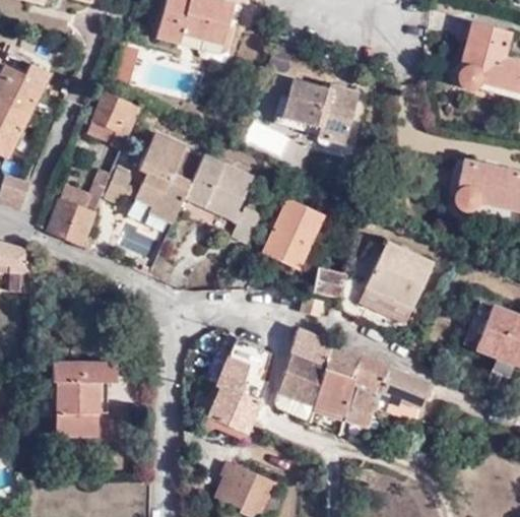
[(222,41),(232,0),(164,0),(156,35),(180,42),(183,31),(222,41)]
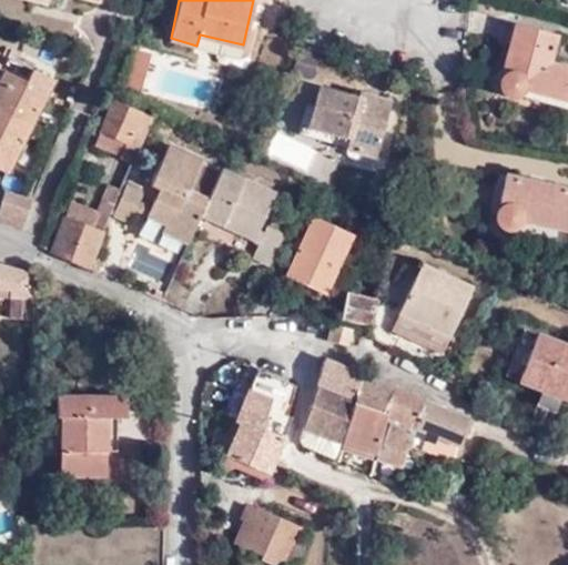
[(567,62),(557,60),(561,31),(520,21),(507,87),(514,97),(521,100),(528,97),(533,86),(567,93),(567,62)]
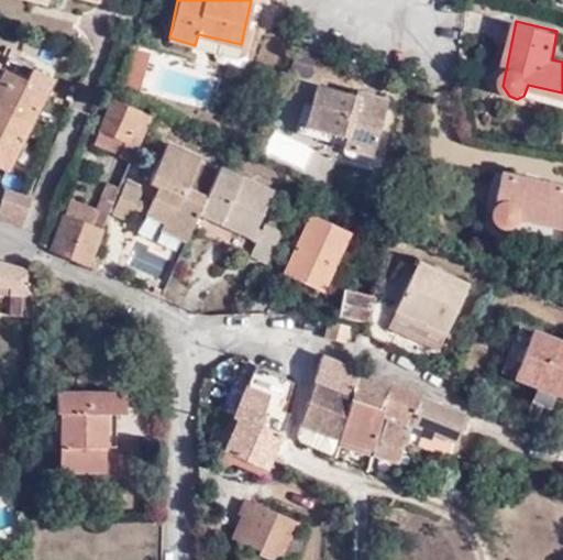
[(0,62),(0,63),(7,68),(0,81),(0,165),(10,171),(57,79),(20,59),(24,52),(11,44),(0,62)]
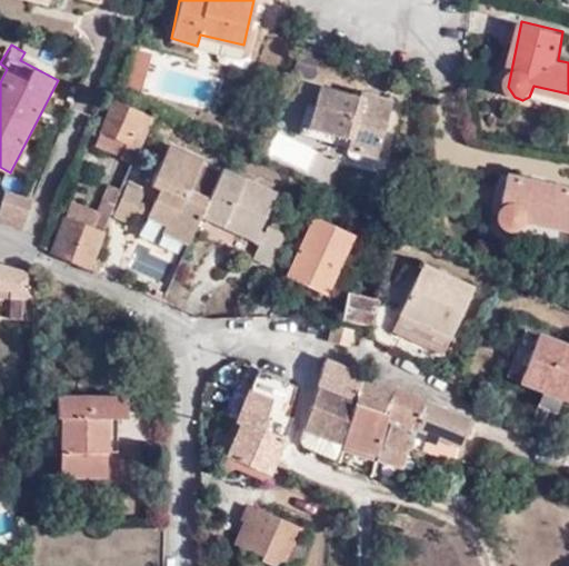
[(363,146),(382,150),(396,96),(372,89),(371,95),(330,83),(319,122),(366,136),(363,146)]
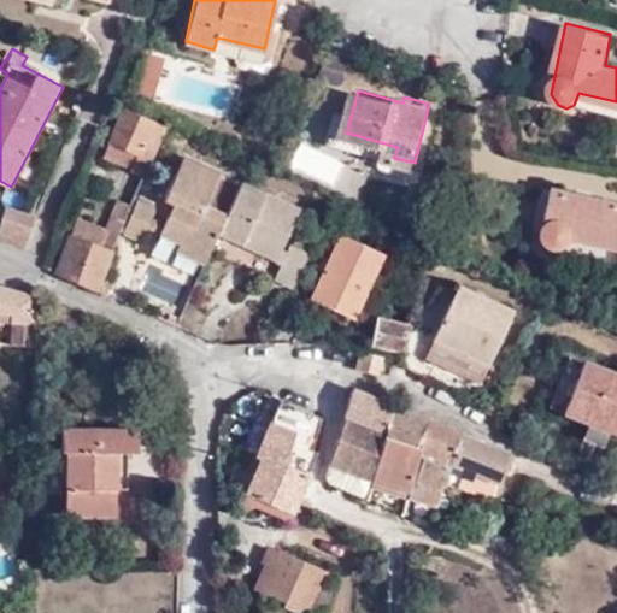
[(117,141),(154,159),(169,123),(133,105),(117,141)]
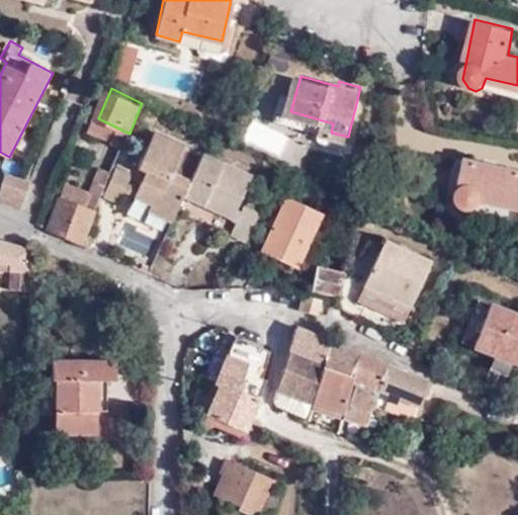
[(124,144),(130,134),(98,118),(93,130),(124,144)]
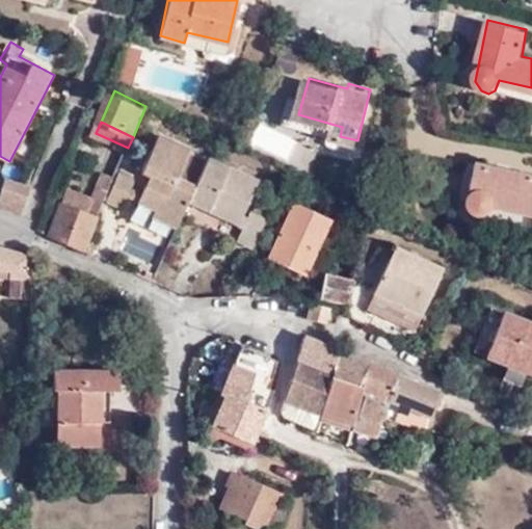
[(235,223),(239,214),(257,181),(206,158),(204,163),(192,188),(174,179),(185,155),(187,151),(156,136),(149,151),(140,169),(138,174),(148,178),(139,194),(135,202),(155,211),(152,217),(175,229),(187,202),(235,223)]
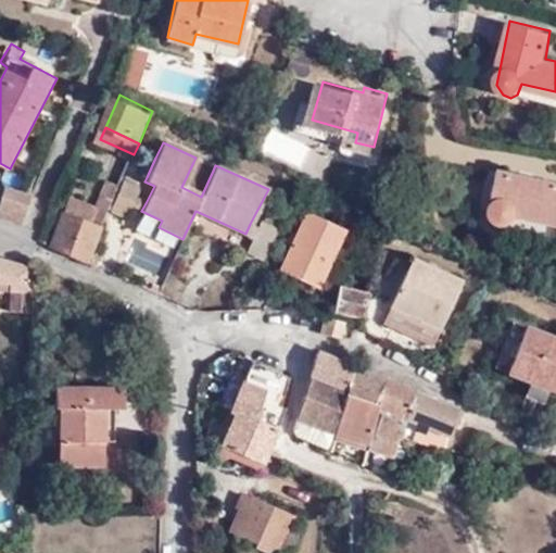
[(147,177),(155,158),(148,153),(139,173),(147,177)]
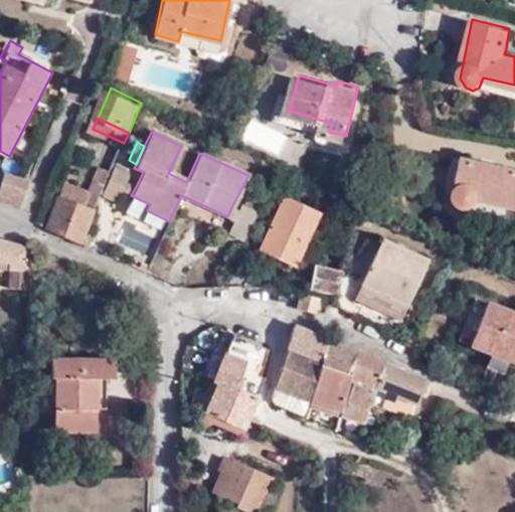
[(514,165),(465,149),(451,190),(455,199),(464,202),(470,200),(474,192),(514,206),(514,165)]
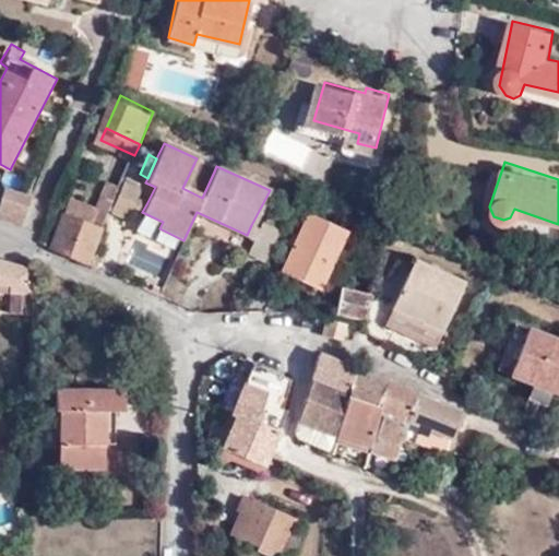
[(202,198),(214,172),(194,163),(182,188),(202,198)]
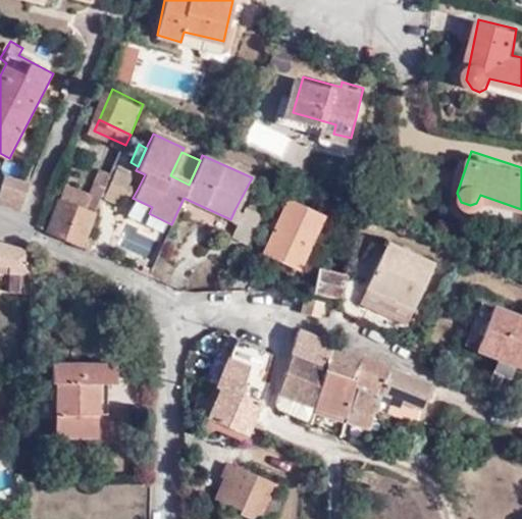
[(57,196),(44,228),(81,245),(113,171),(99,165),(88,192),(81,207),(57,196)]
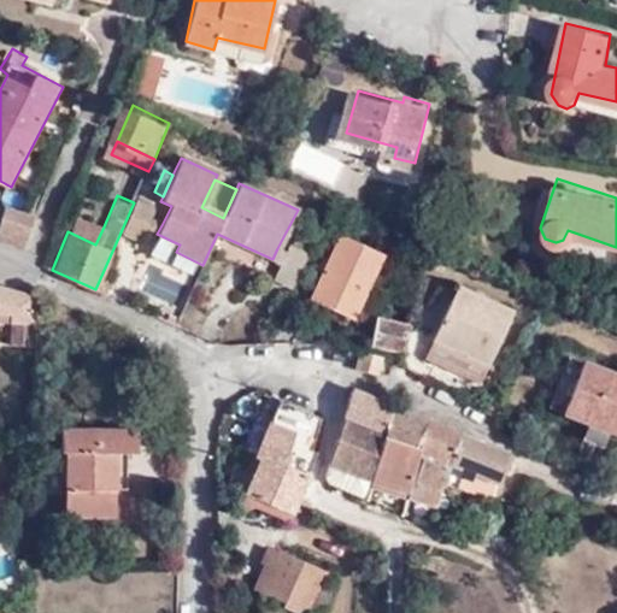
[(140,242),(147,229),(151,219),(158,205),(139,198),(123,234),(140,242)]
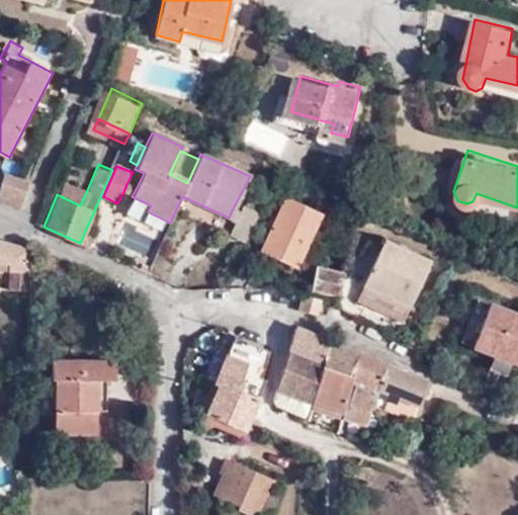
[(0,204),(20,213),(24,205),(32,184),(8,175),(0,191),(0,204)]
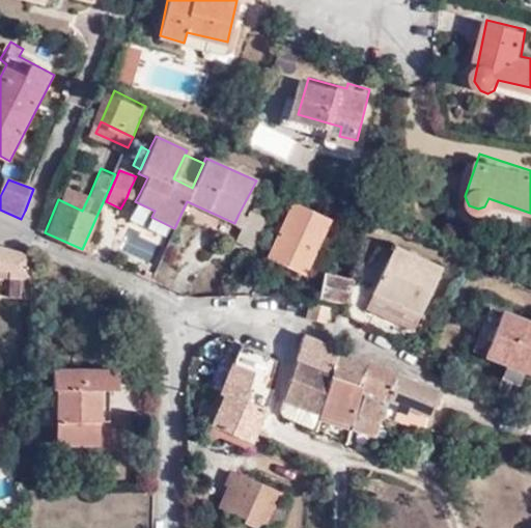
[(82,211),(89,195),(65,187),(58,199),(82,211)]
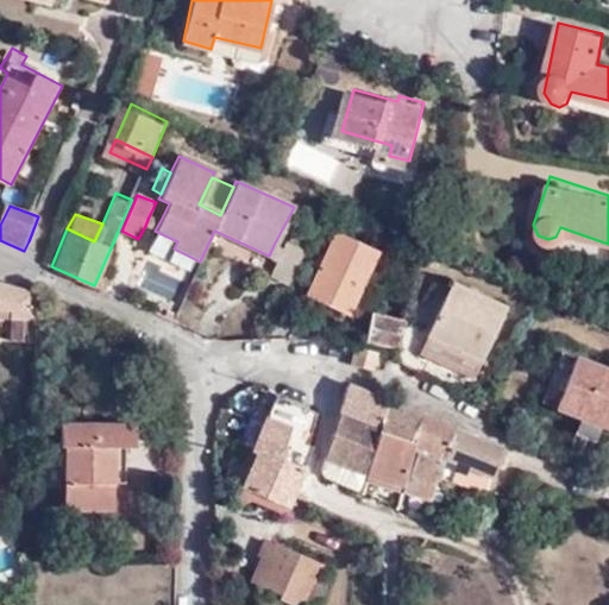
[(145,226),(155,231),(159,222),(149,216),(145,226)]
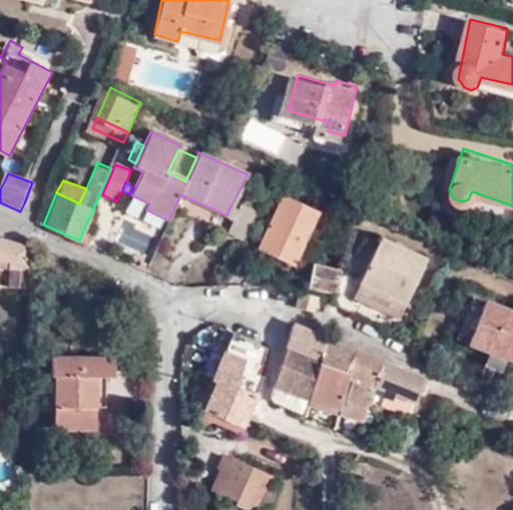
[(320,211),(283,195),(258,249),(294,266),(320,211)]
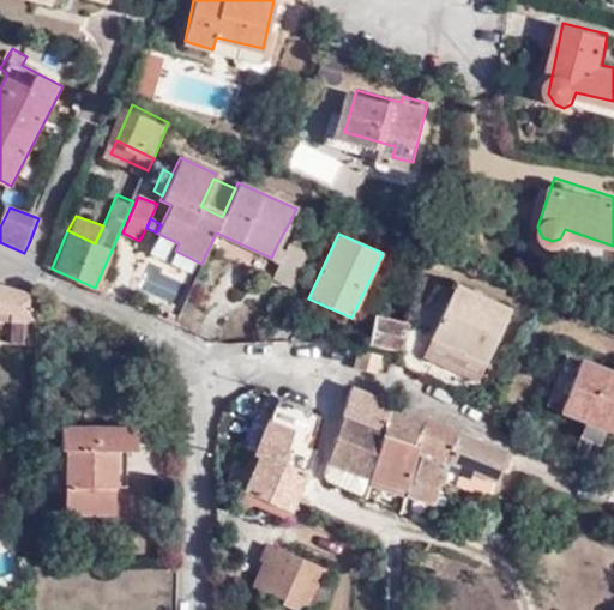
[(286,245),(283,251),(278,261),(270,277),(290,285),(305,253),(286,245)]
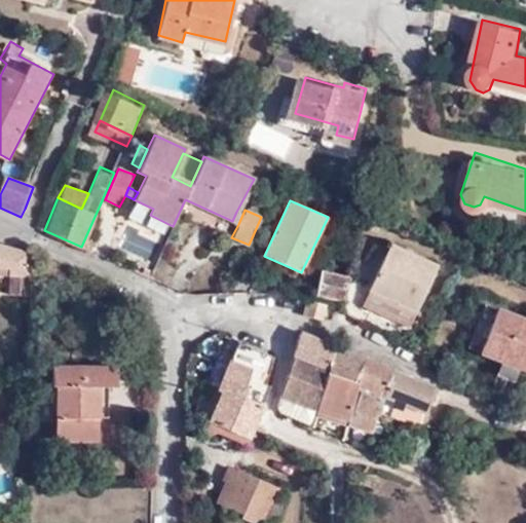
[(238,224),(242,215),(236,212),(232,221),(238,224)]
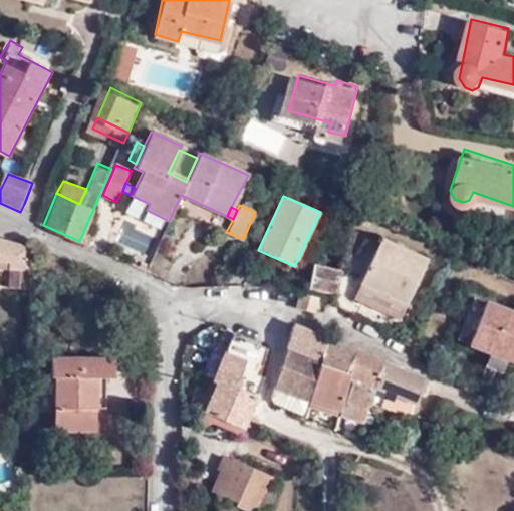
[(384,236),(361,282),(407,303),(428,258),(384,236)]
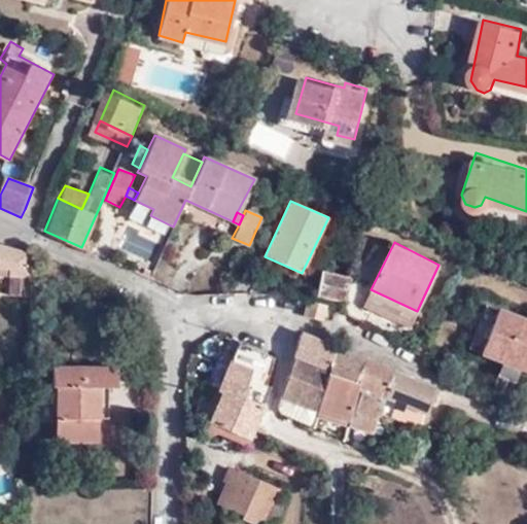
[(27,276),(28,255),(0,246),(0,275),(18,277),(16,288),(25,289),(27,276)]
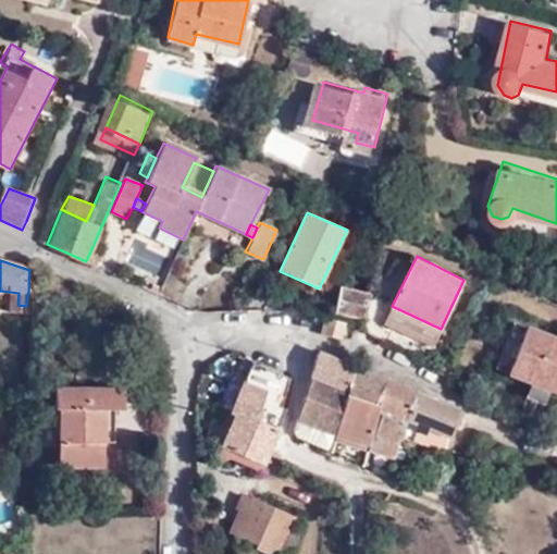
[(337,315),(369,318),(372,293),(341,290),(337,315)]
